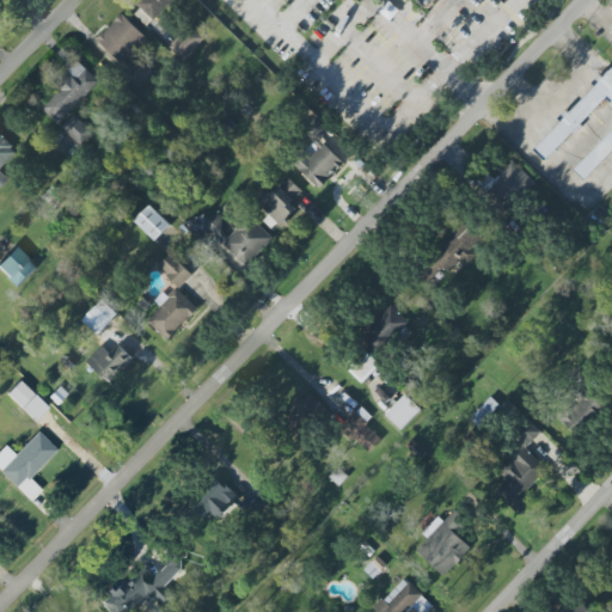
[(139,0),(136,2),(152,20),(177,0),(139,0)]
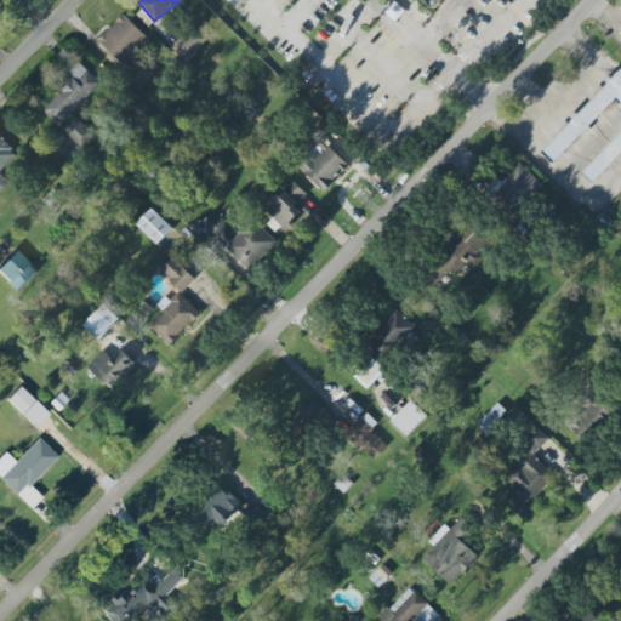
[(423,0),(436,10),(443,0),(423,0)]
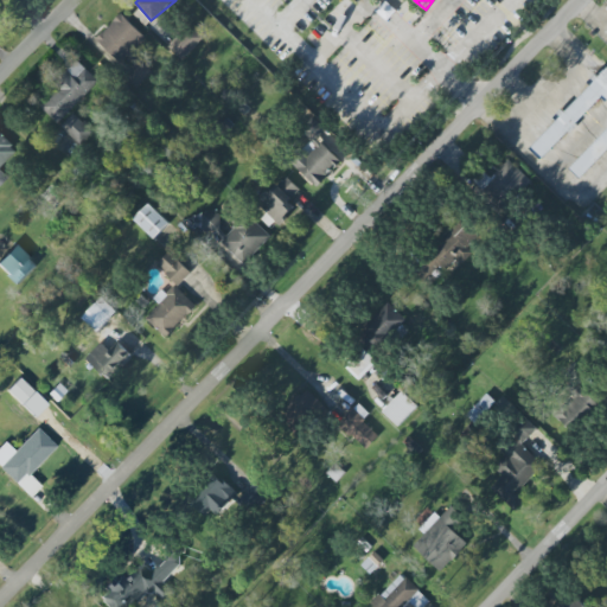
[(153,74),(132,52),(146,39),(123,14),(93,43),(136,89),(153,74)]
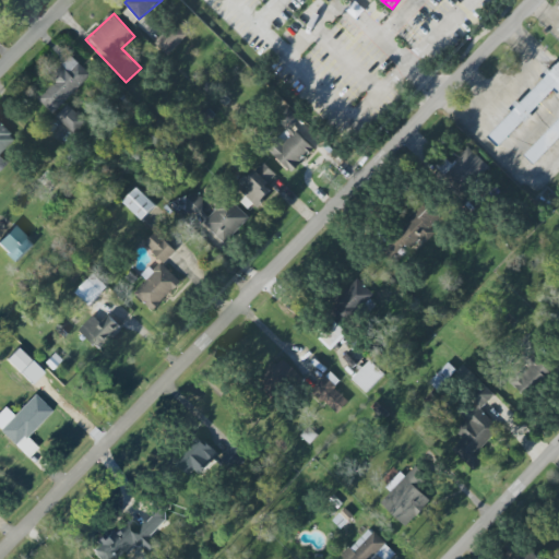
[(176,24),(156,45),(168,57),(188,36),(176,24)]
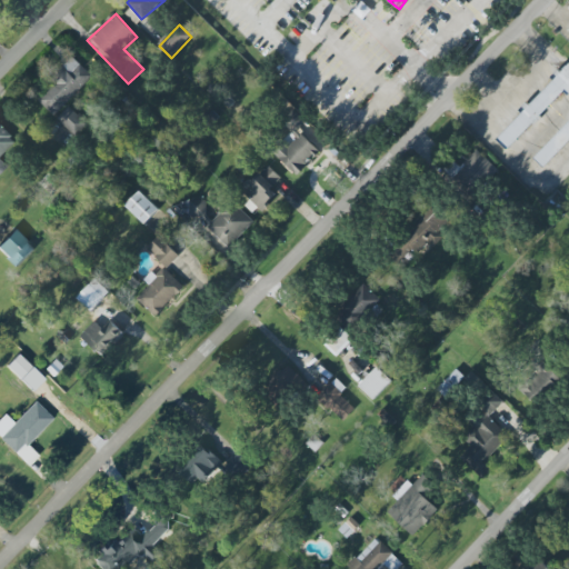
[(36,99),(55,117),(92,77),(73,59),(36,99)]
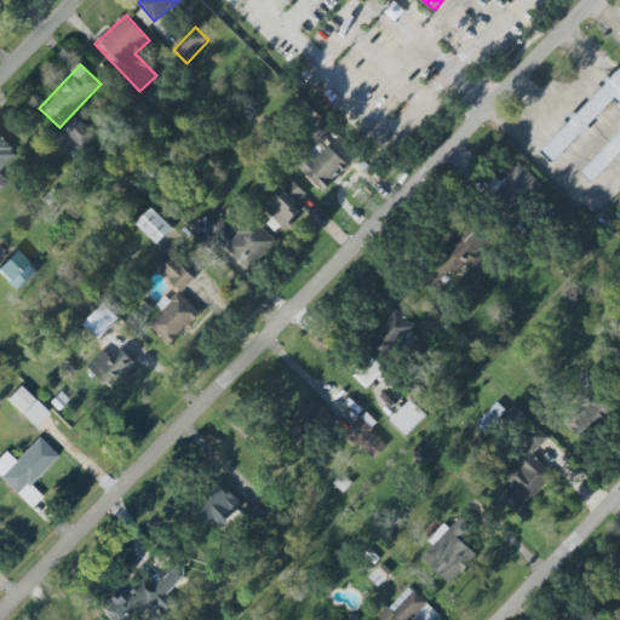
[(554,164),(615,101),(619,104),(619,103),(619,69),(541,151),(554,164)]
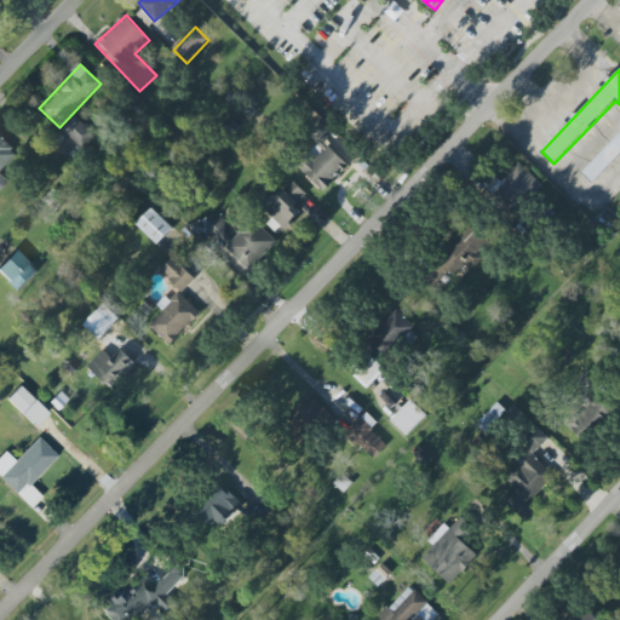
[(234,93),(227,101),(236,109),(242,102),(234,93)]
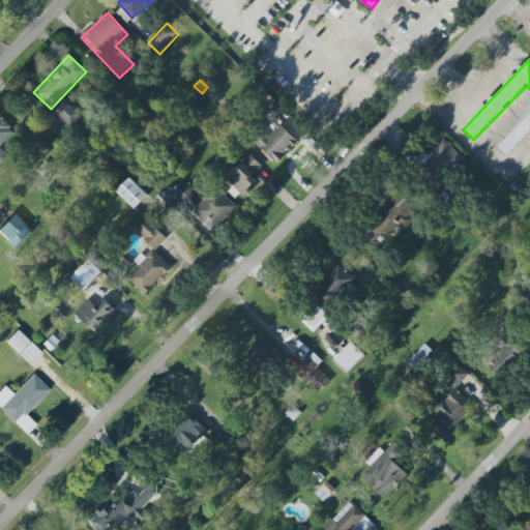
[(53,112),(72,128),(83,116),(64,99),(53,112)]
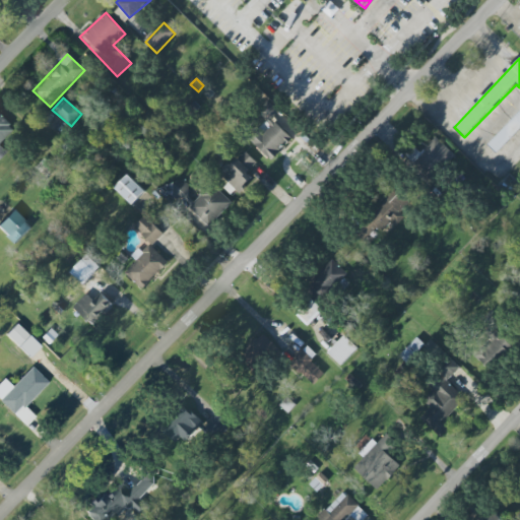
[(271,160),(293,139),(272,119),(279,112),(268,99),(255,112),(264,121),(248,137),(271,160)]
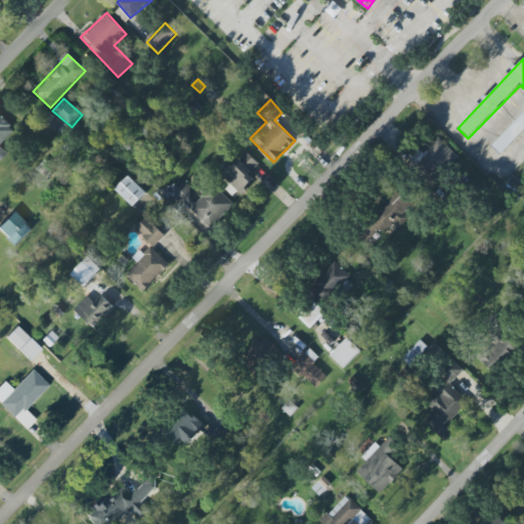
[(523,115),(493,147),(503,157),(523,134),(523,115)]
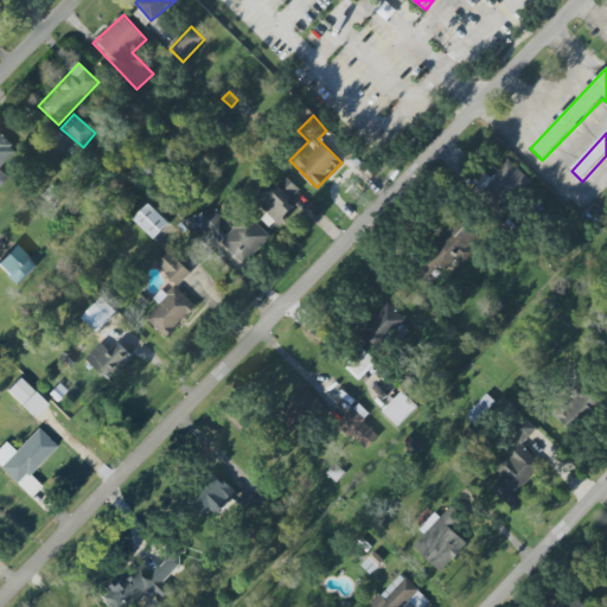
[(0,185),(8,178),(1,170),(20,153),(5,135),(0,139),(0,185)]
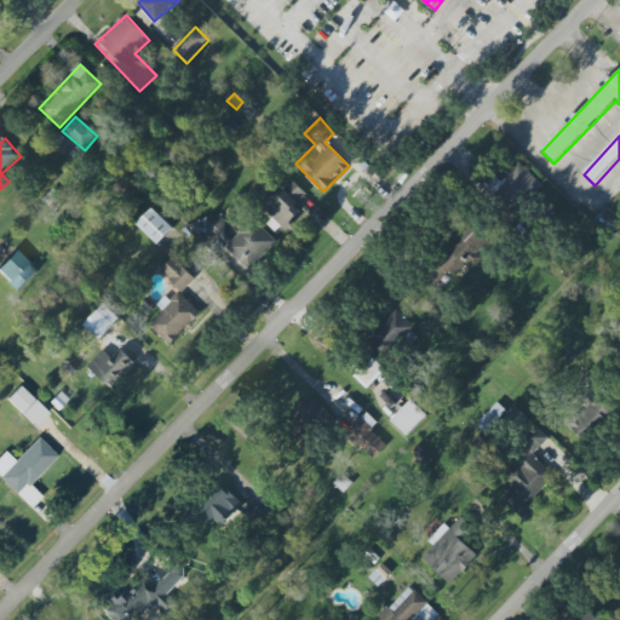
[(501,183),(495,178),(484,190),(514,217),(543,185),(520,164),(501,183)]
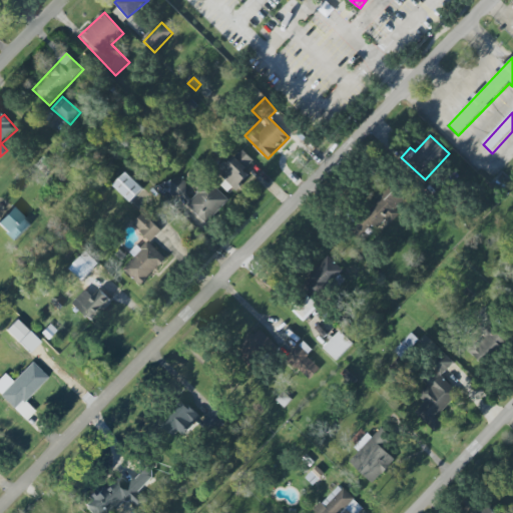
[(254,161),(242,149),(219,174),(236,189),(251,174),(246,169),(254,161)]
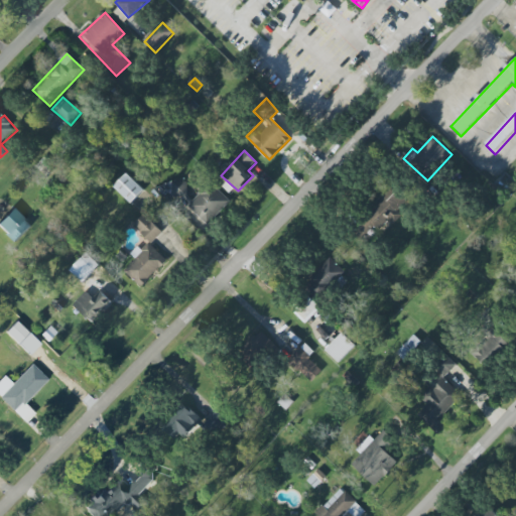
[(114,187),(131,204),(144,190),(127,173),(114,187)]
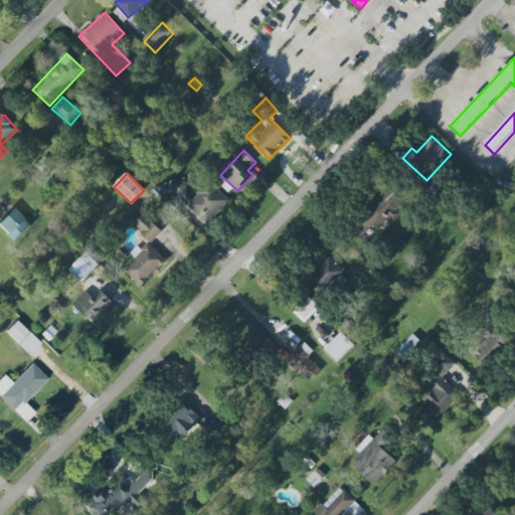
[(390,200),(382,194),(363,217),(379,229),(388,218),(394,222),(410,202),(396,191),(390,200)]
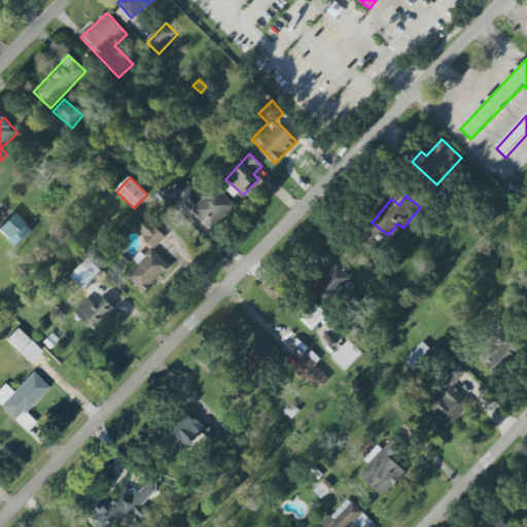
[(32,231),(13,212),(0,226),(0,232),(16,248),(32,231)]
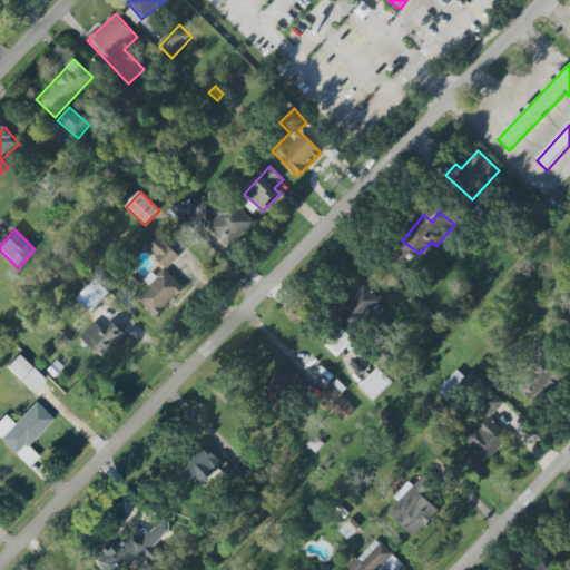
[(180,256),(160,237),(148,249),(168,268),(180,256)]
